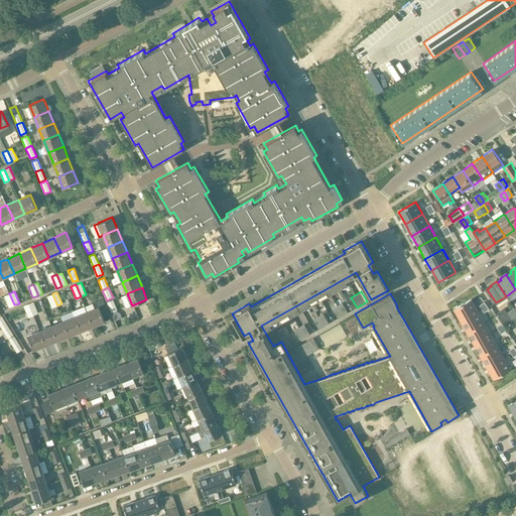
[(4,295),(9,307),(14,304),(9,293),(4,295)]
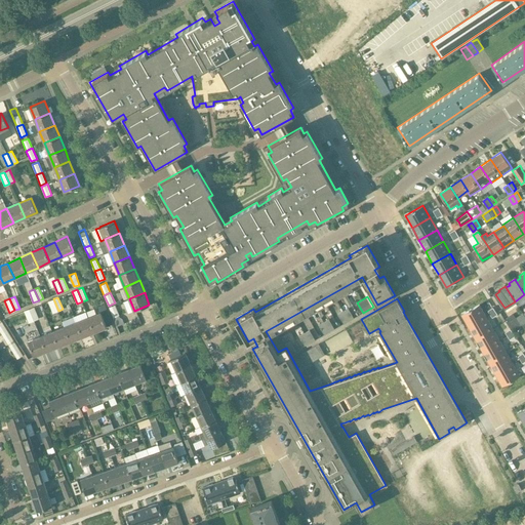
[(48,300),(52,313),(58,311),(53,298),(48,300)]
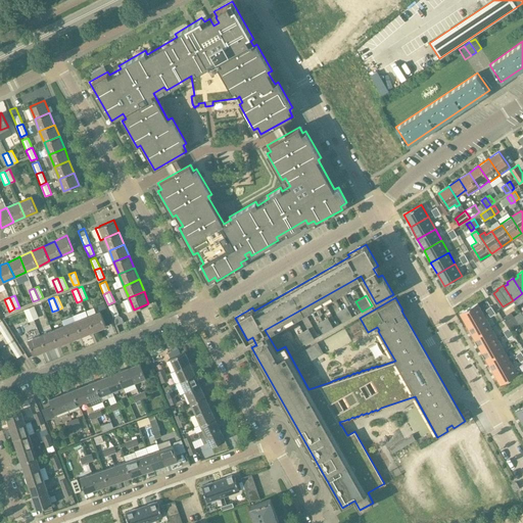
[(108,305),(112,316),(119,314),(114,303),(108,305)]
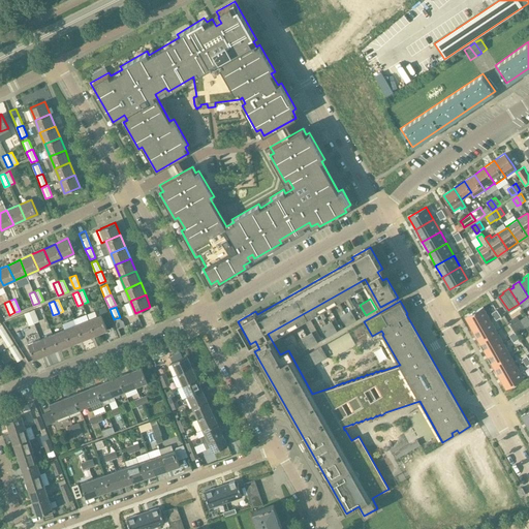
[(483,307),(465,317),(472,330),(490,319),(483,307)]
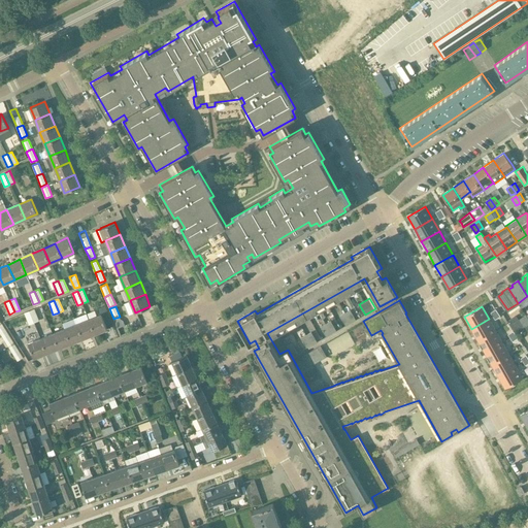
[(39,320),(34,308),(30,310),(34,322),(39,320)]
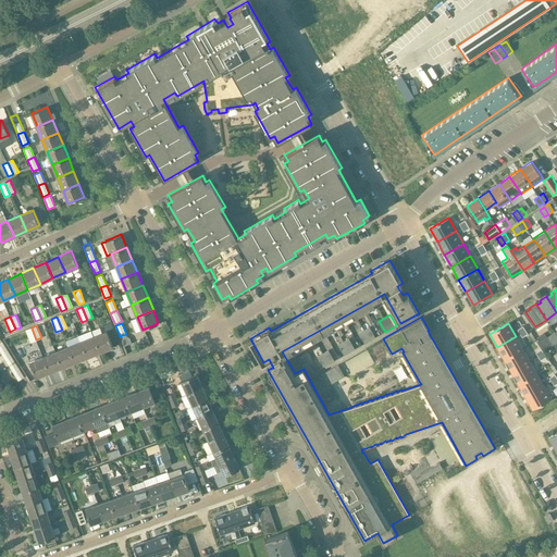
[(375,337),(370,326),(359,333),(364,343),(375,337)]
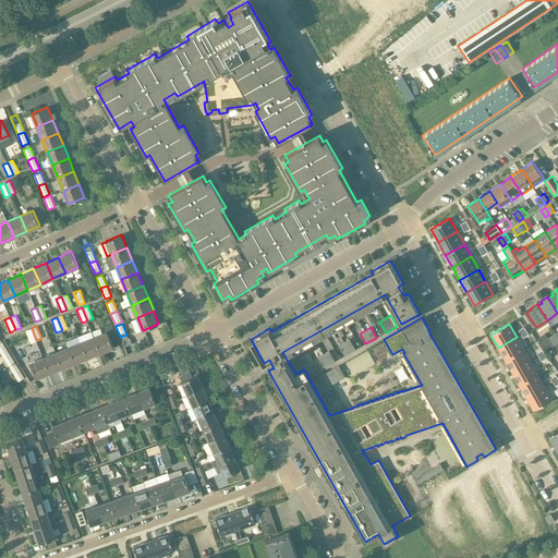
[(26,330),(31,342),(36,340),(32,328),(26,330)]
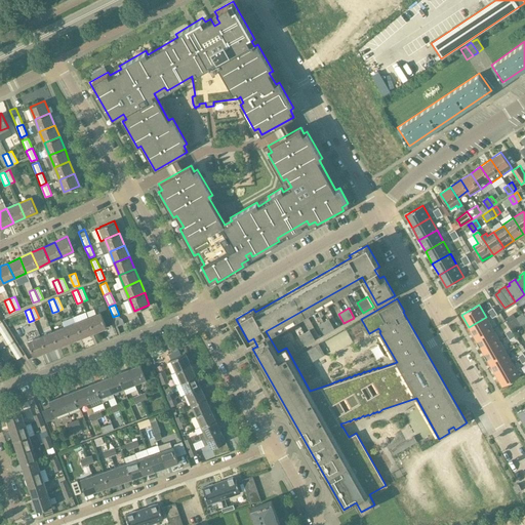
[(107,327),(101,312),(88,317),(94,332),(107,327)]
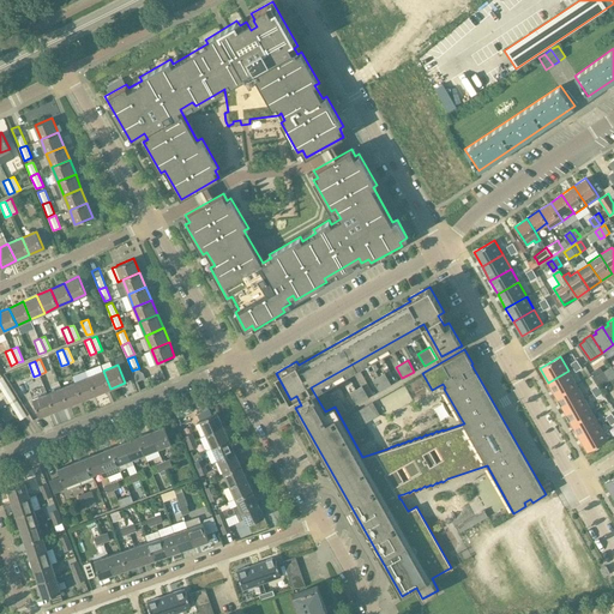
[(600,367),(591,373),(599,385),(608,379),(600,367)]
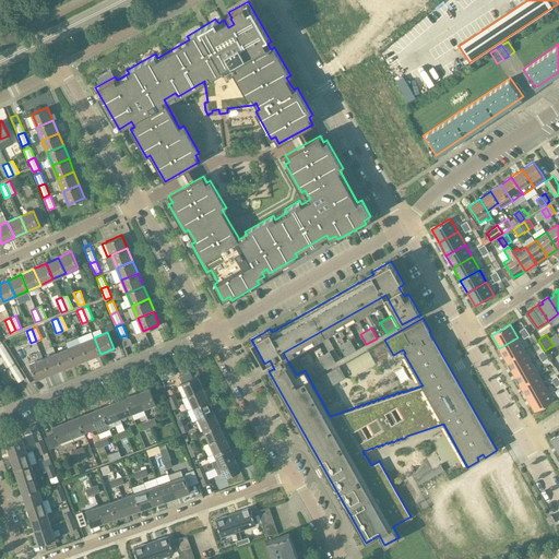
[(94,337),(81,343),(87,358),(100,354),(94,337)]
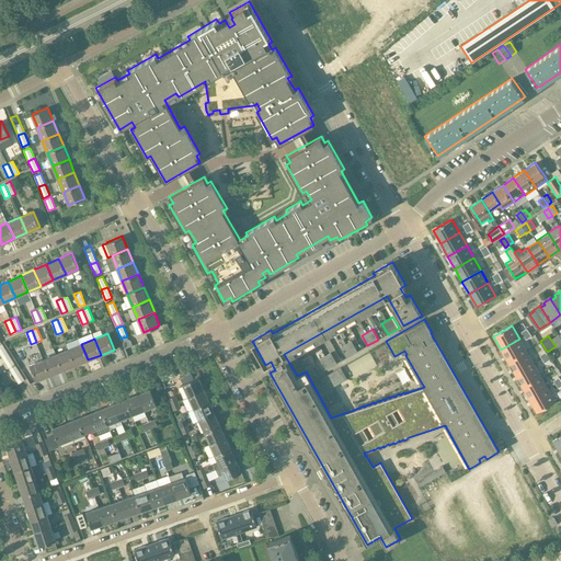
[(519,339),(501,350),(507,362),(527,351),(519,339)]
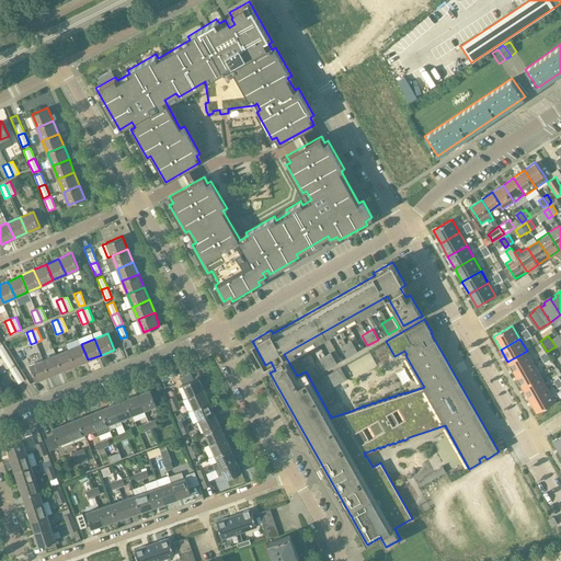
[(357,351),(352,341),(341,346),(346,357),(357,351)]
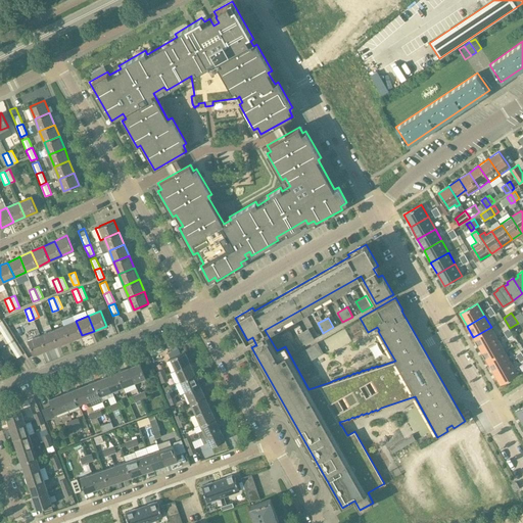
[(82,335),(76,321),(64,325),(69,340),(82,335)]
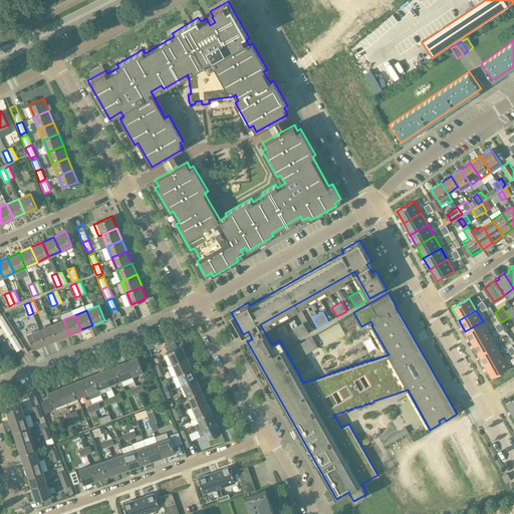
[(57,338),(68,334),(63,319),(51,324),(57,338)]
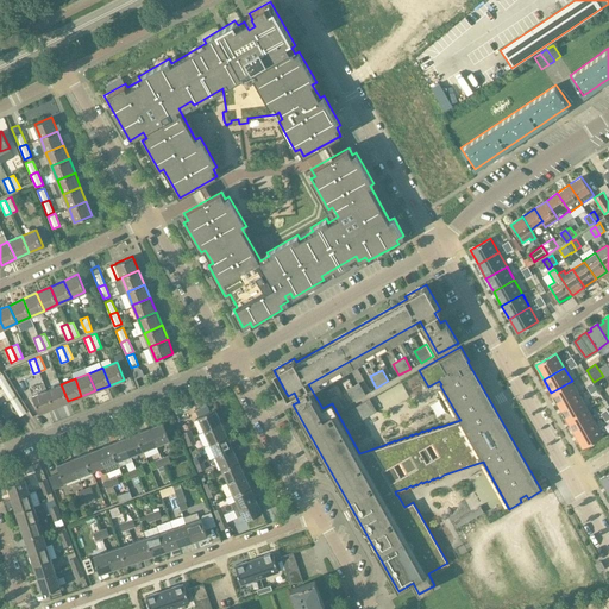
[(572,381),(551,393),(559,407),(579,395),(572,381)]
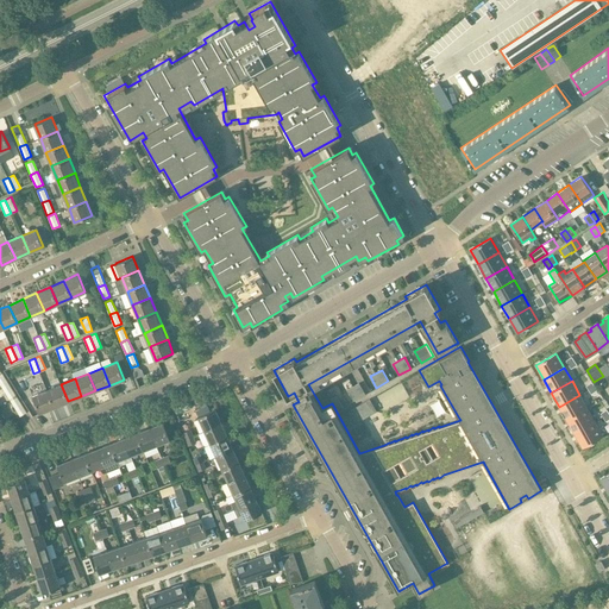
[(365,394),(359,382),(347,389),(353,401),(365,394)]
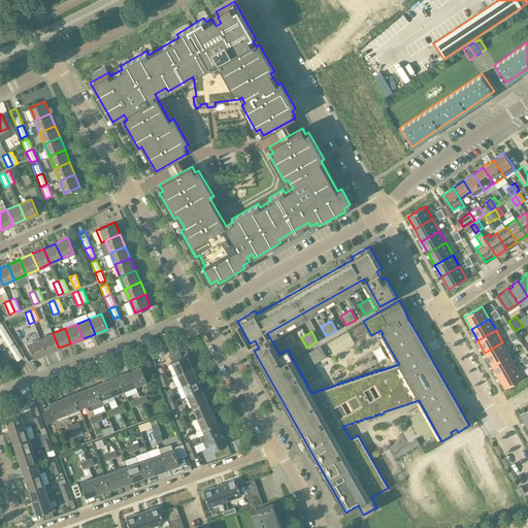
[(8,345),(13,342),(7,332),(2,336),(8,345)]
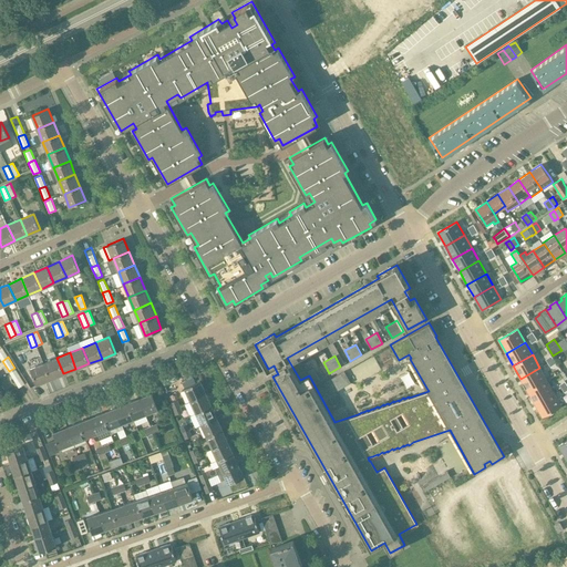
[(43,362),(50,379),(63,373),(57,358),(43,362)]
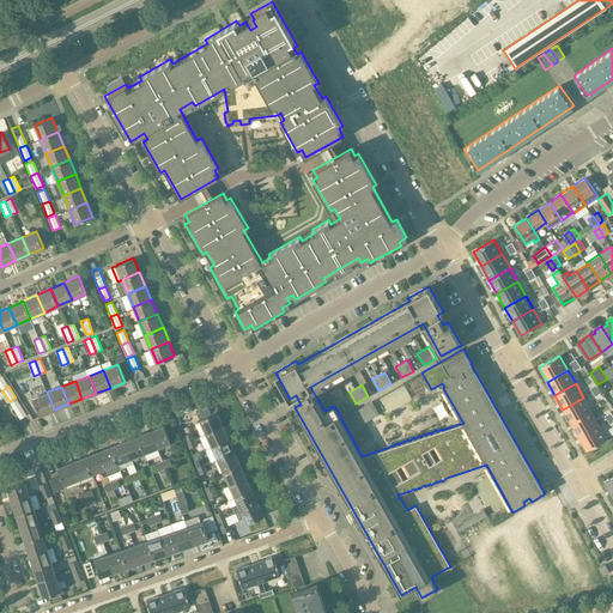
[(32,398),(40,416),(54,410),(47,392),(32,398)]
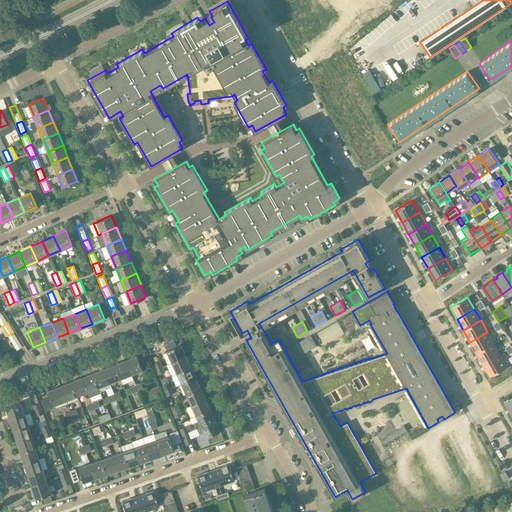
[(278,335),(284,344),(288,342),(283,332),(278,335)]
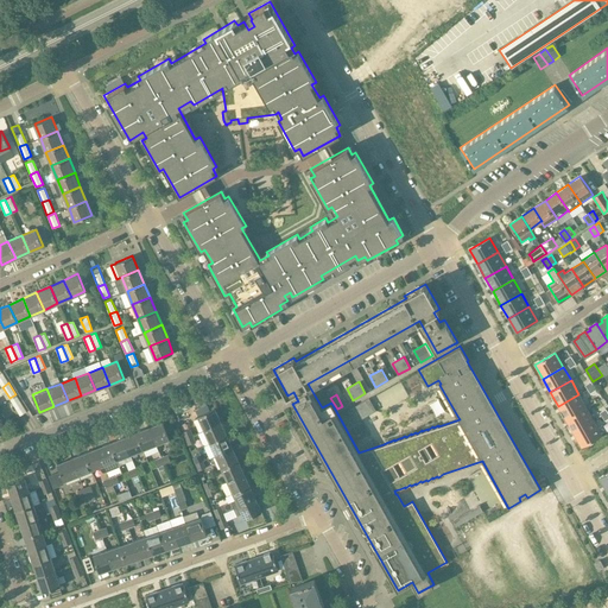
[(578,394),(558,406),(565,419),(587,407),(578,394)]
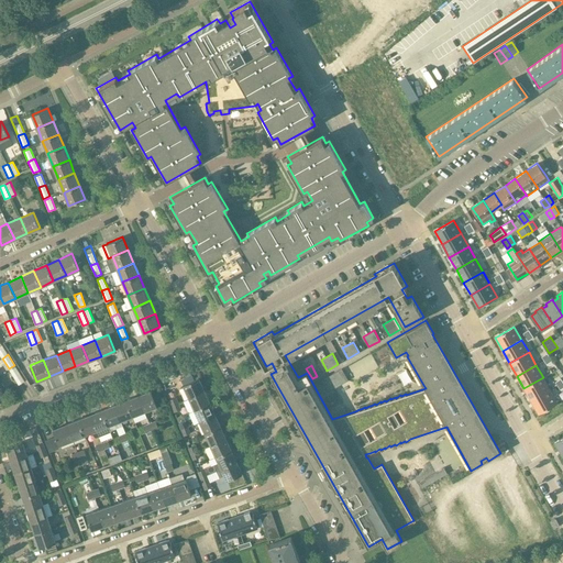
[(15,366),(10,370),(19,384),(24,381),(15,366)]
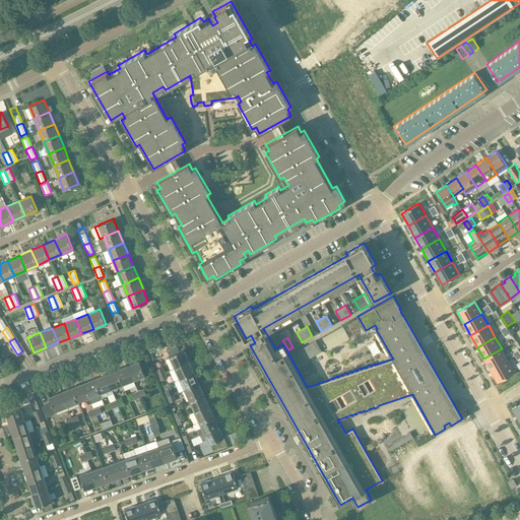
[(303,362),(322,350),(316,339),(297,350),(303,362)]
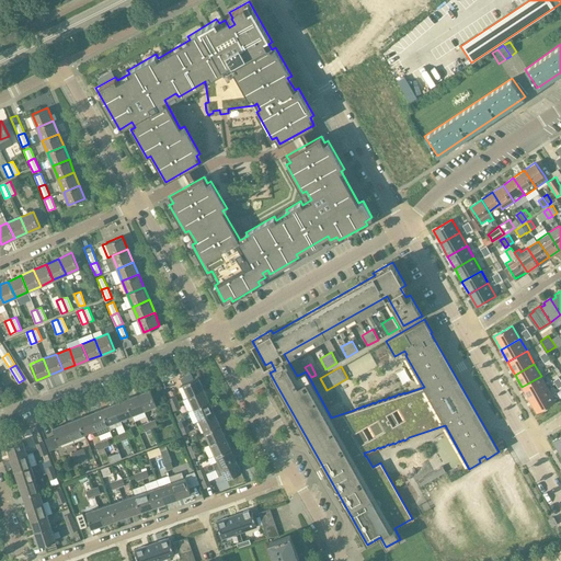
[(198,376),(183,382),(189,397),(204,389),(198,376)]
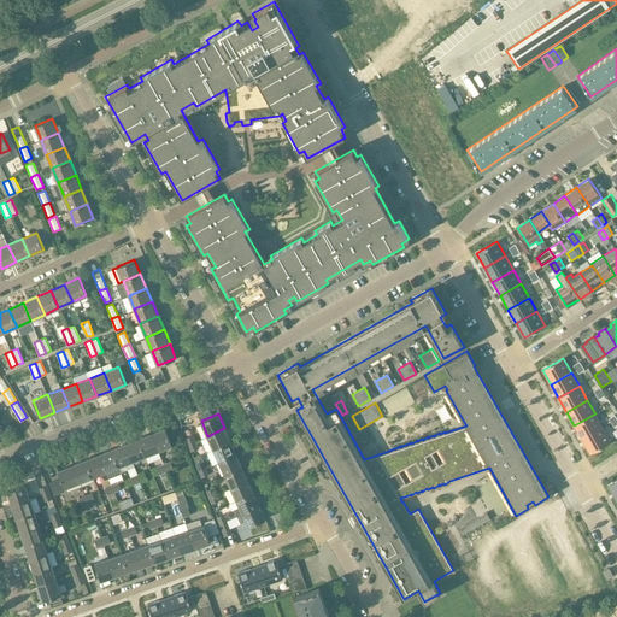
[(595,413),(574,425),(582,440),(603,428),(595,413)]
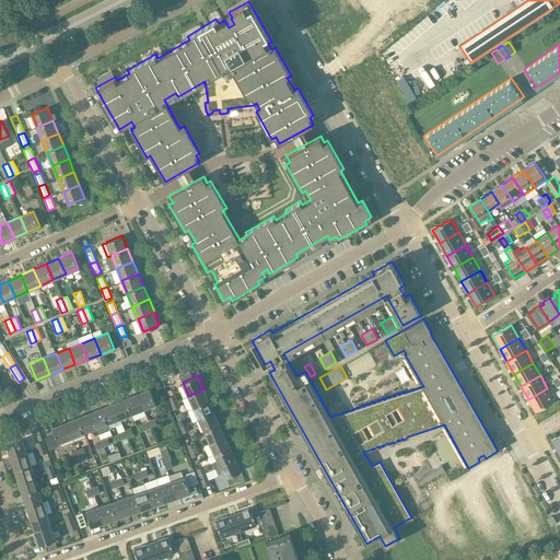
[(150,387),(138,393),(144,408),(156,404),(150,387)]
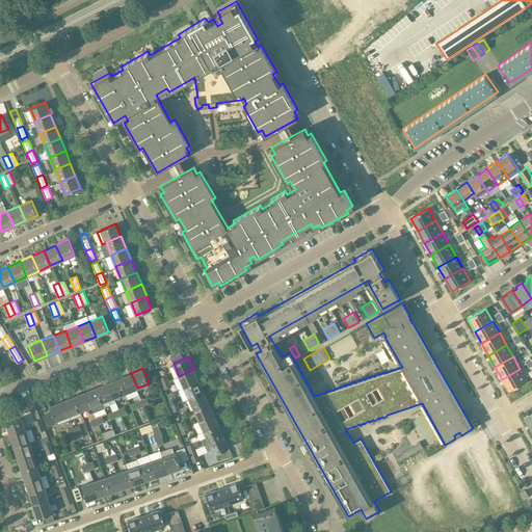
[(179,376),(184,387),(198,380),(193,369),(179,376)]
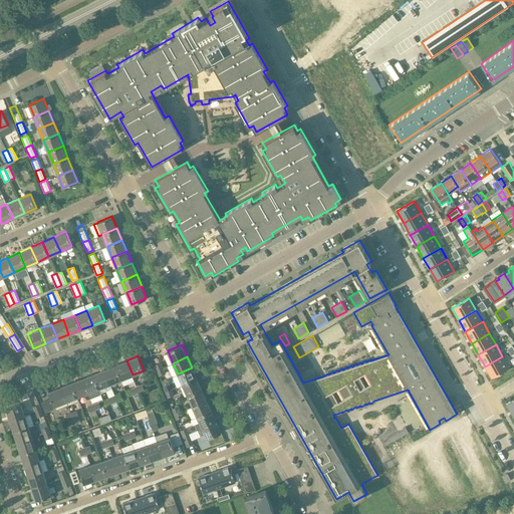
[(502,356),(485,366),(492,378),(509,368),(502,356)]
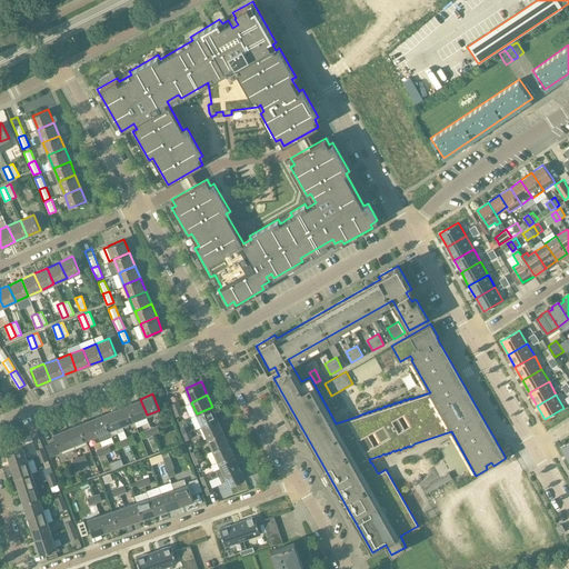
[(147,415),(140,399),(128,403),(135,420),(147,415)]
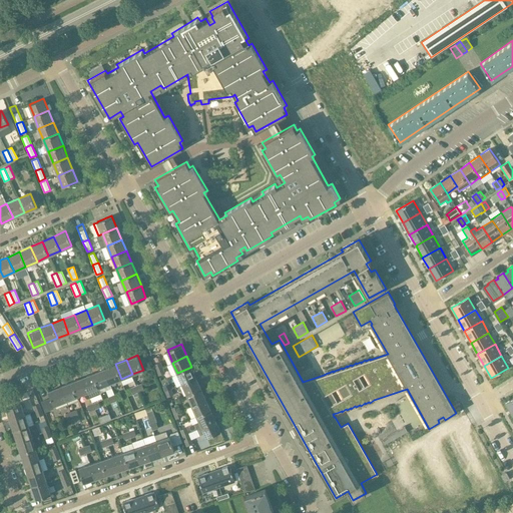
[(115,364),(104,368),(110,383),(112,387),(116,385),(115,381),(121,379),(115,364)]
